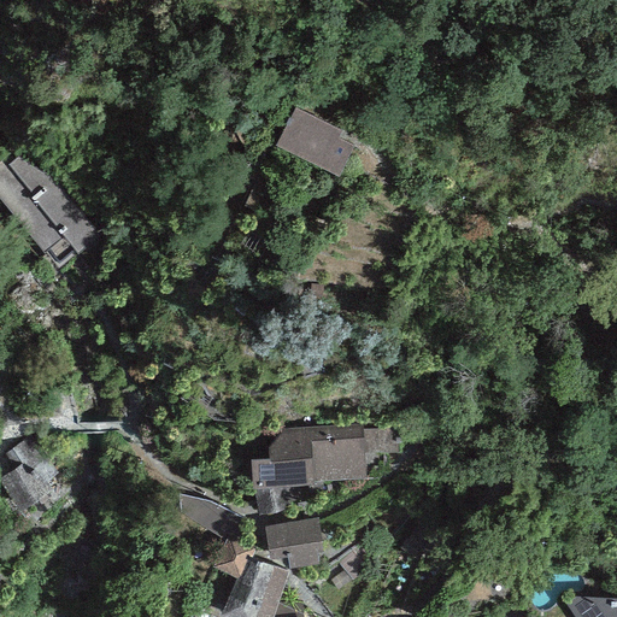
[(342,131),(294,109),(275,146),(339,177),(354,146),(339,139),(342,131)]
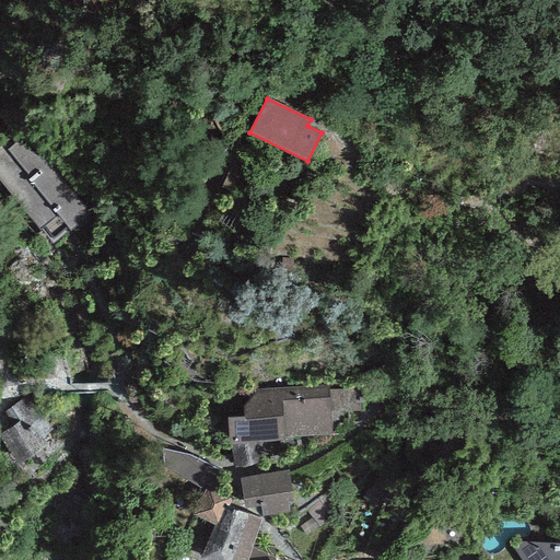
[(1,147),(0,148),(0,178),(53,244),(90,214),(27,137),(7,154),(1,147)]
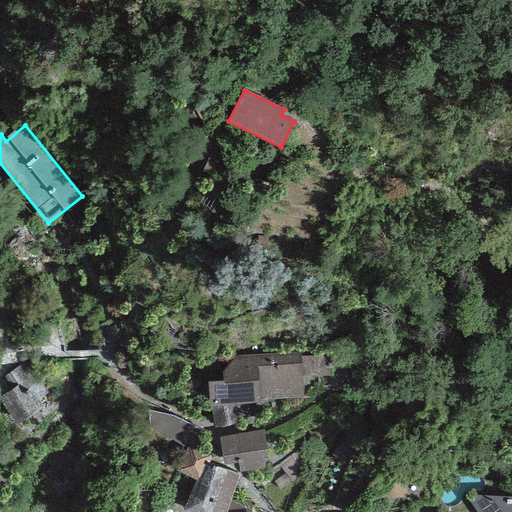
[(207,382),(209,406),(211,406),(238,404),(260,403),(260,400),(303,397),(302,377),(329,375),(328,354),(301,356),(300,351),(221,357),(223,381),(207,382)]
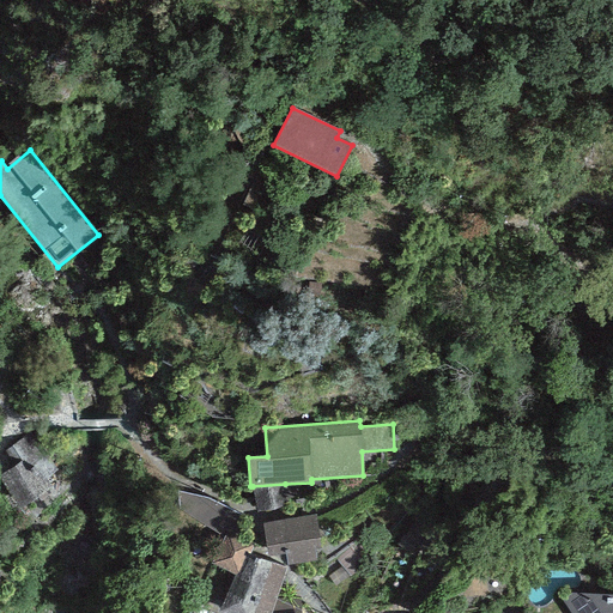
[(14,467),(0,475),(0,479),(20,509),(52,487),(44,479),(58,469),(41,445),(36,449),(26,436),(4,451),(14,467)]
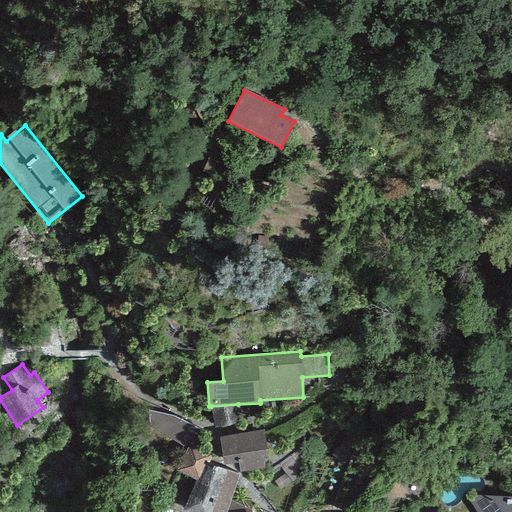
[(238,404),(211,406),(215,432),(243,427),(238,404)]
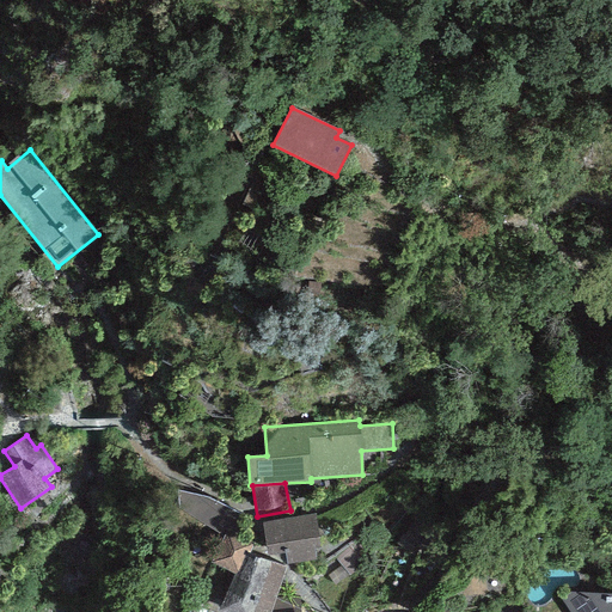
[(314,515),(262,524),(267,556),(285,554),(287,564),(316,560),(314,548),(320,548),(314,515)]
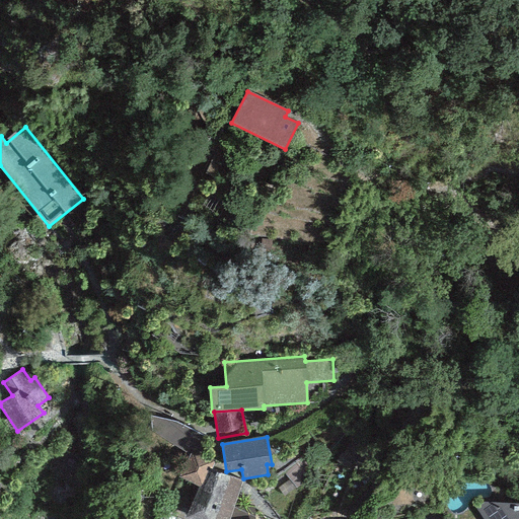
[(216,457),(192,447),(179,478),(199,487),(186,518),(187,518),(228,518),(242,482),(211,468),(216,457)]
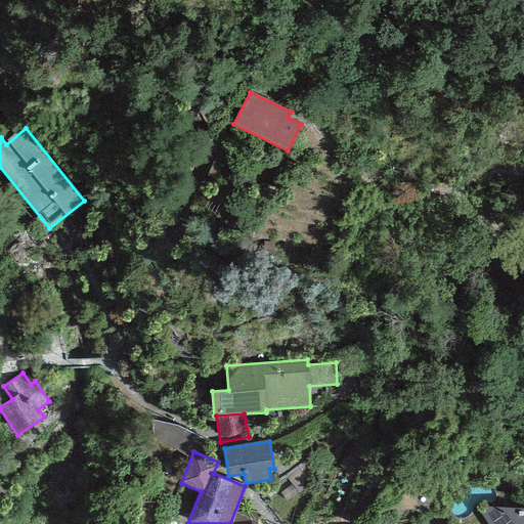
[(523,523),(523,508),(476,508),(486,523),(523,523)]
